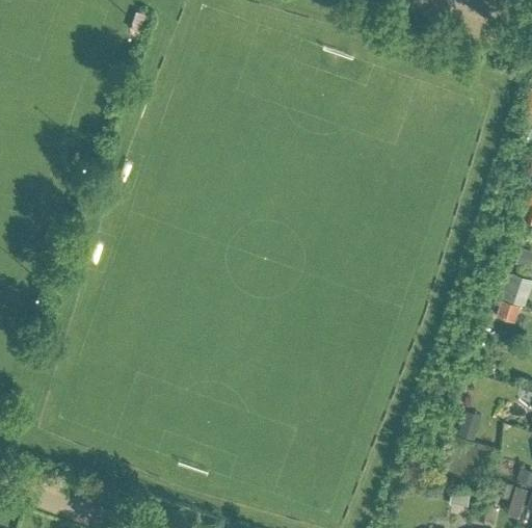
[(531,253),(522,251),(517,265),(531,270),(531,267),(531,253)]
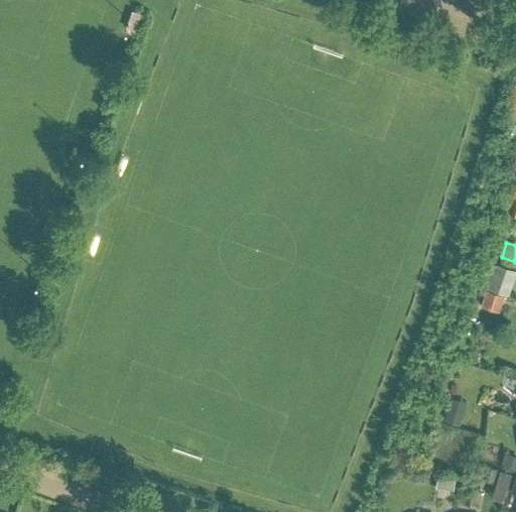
[(508,298),(515,276),(515,274),(491,265),(483,289),(508,298)]
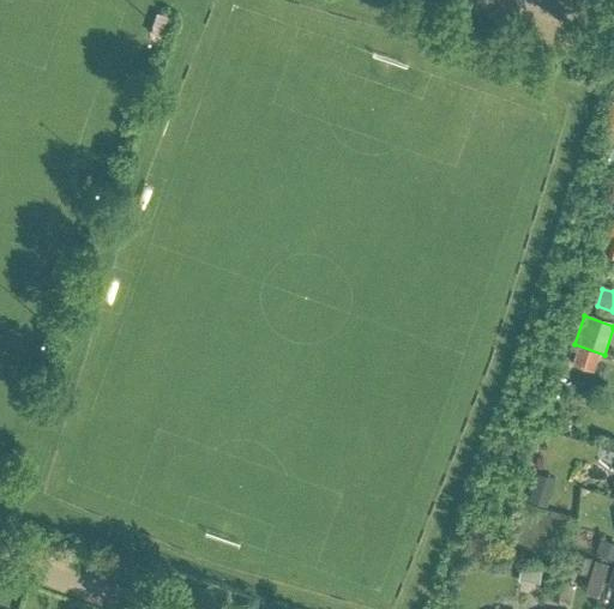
[(581,349),(575,366),(594,373),(600,356),(581,349)]
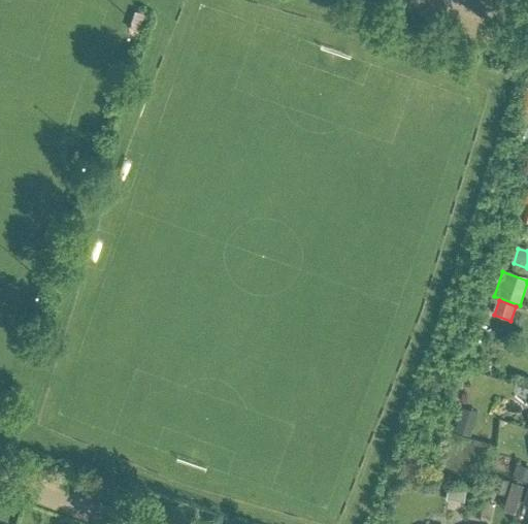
[(482,329),(480,335),(500,341),(502,336),(482,329)]
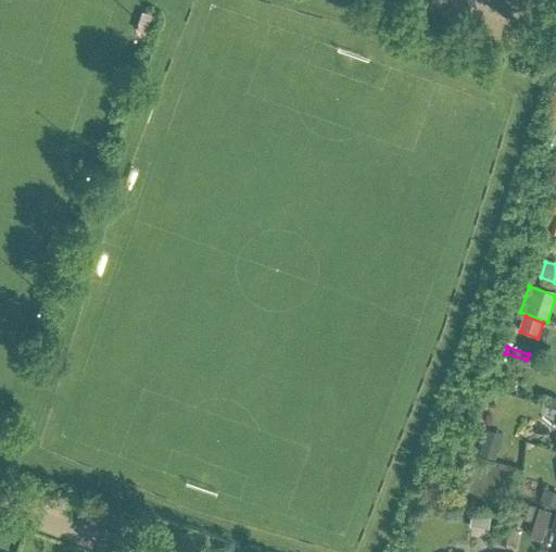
[(487,433),(479,456),(494,462),(502,438),(487,433)]
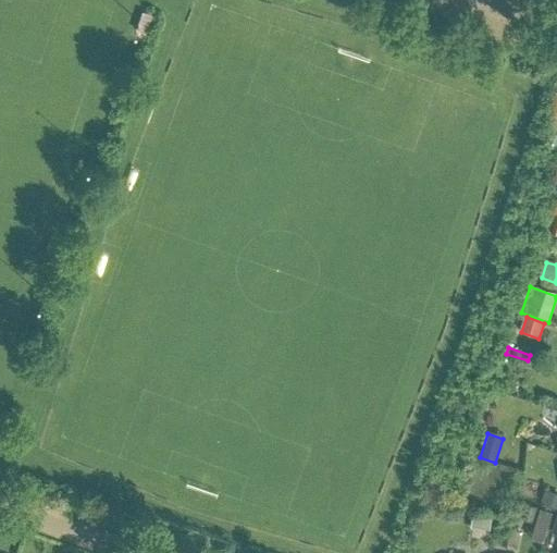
[(556,494),(548,492),(544,505),(556,510),(556,505),(556,494)]
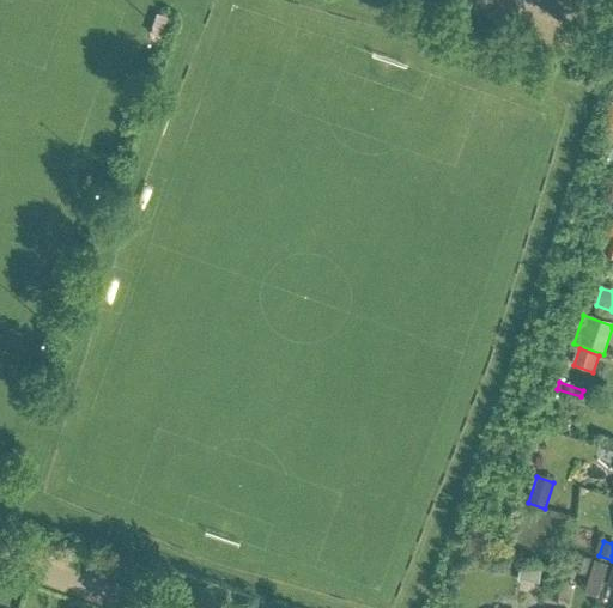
[(577,554),(572,570),(586,575),(592,559),(577,554)]
